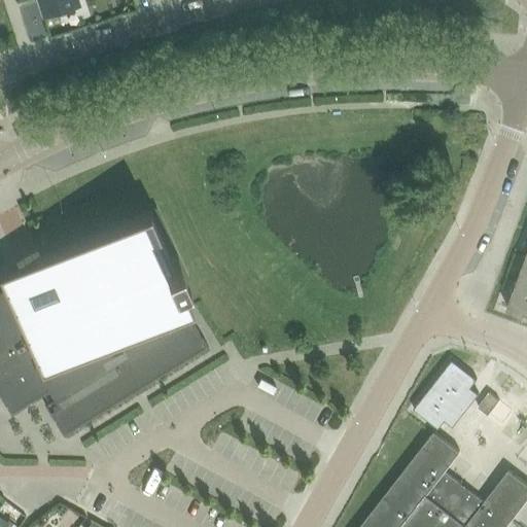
[(37,0),(42,14),(78,3),(77,0),(37,0)]
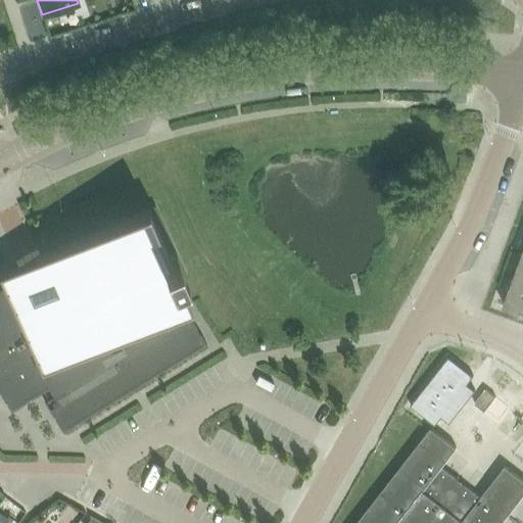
[(3,287),(0,288),(0,393),(10,411),(47,388),(52,395),(43,401),(62,431),(205,343),(187,313),(179,318),(174,311),(189,303),(179,279),(186,276),(154,205),(40,255),(42,258),(43,258),(50,276),(47,278),(27,286),(27,285),(18,289),(13,282),(14,281),(13,280),(3,287)]
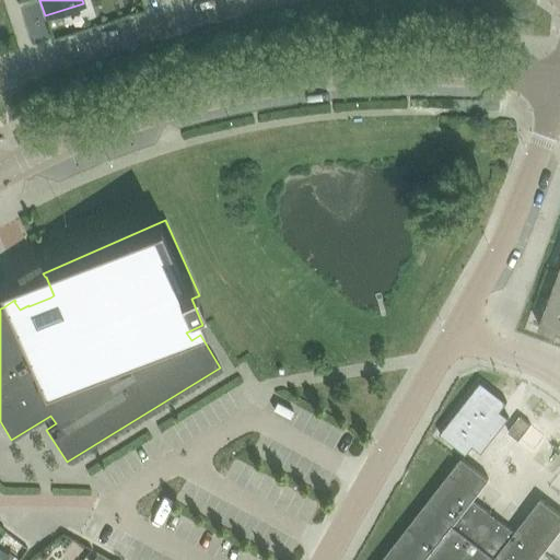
[(559,271),(559,272),(549,300),(559,303),(559,271)]
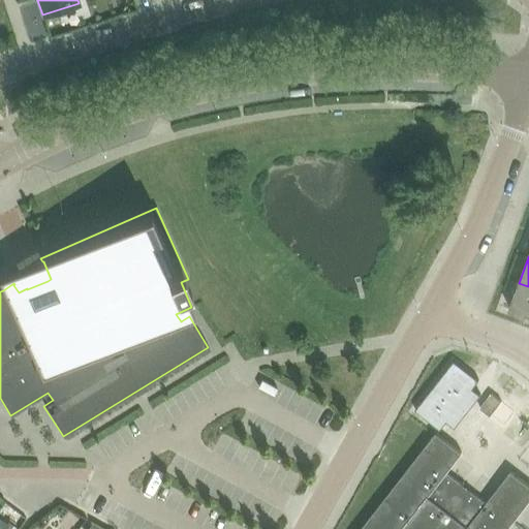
[(528,286),(519,283),(508,310),(528,316),(528,286)]
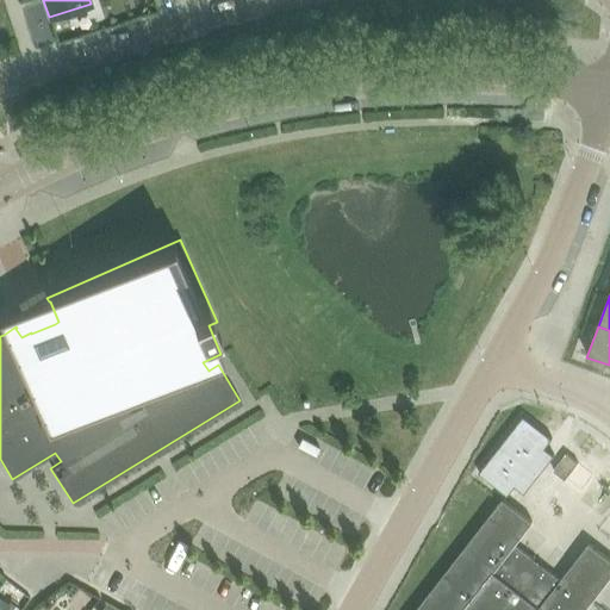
[(522,416),(478,473),(506,496),(514,486),(523,493),(552,455),(543,448),(551,439),(522,416)]
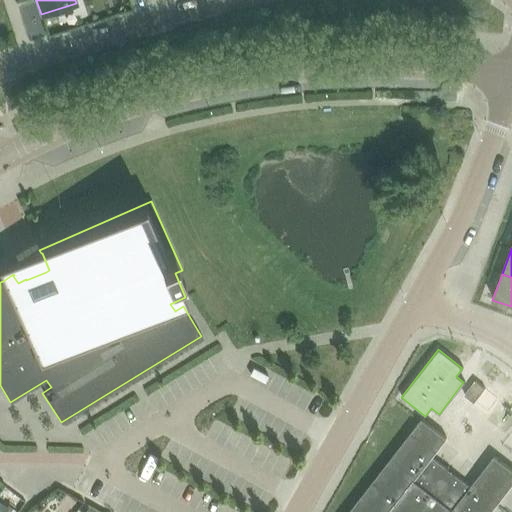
[(485,388),(475,381),(464,395),(473,403),(485,388)]
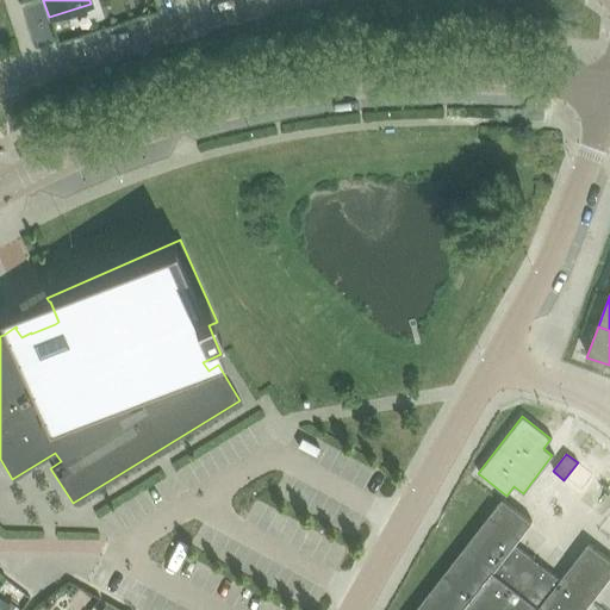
[(531,521),(502,498),(414,609),(584,609),(609,577),(609,559),(589,542),(559,580),(514,545),(531,521)]
